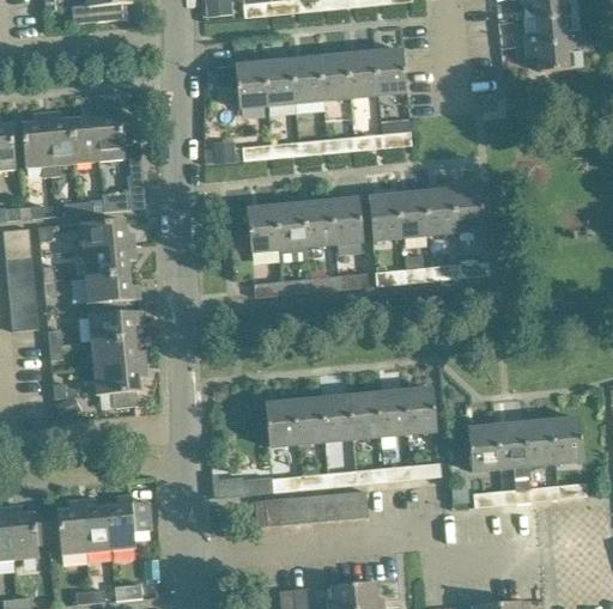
[(43,0),(46,11),(58,10),(56,0),(43,0)]
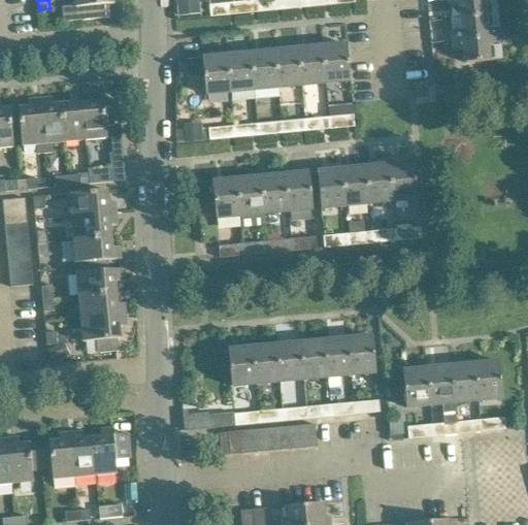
[(73,0),(74,4),(61,5),(63,21),(108,15),(107,2),(113,2),(113,0),(73,0)]
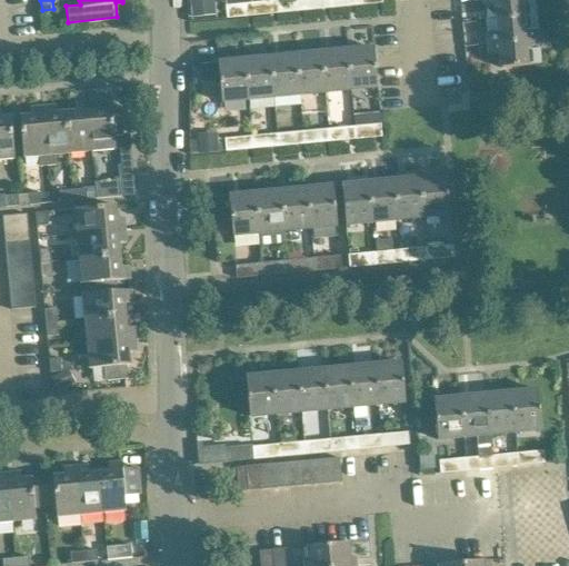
[(216,12),(213,0),(190,0),(191,15),(216,12)]
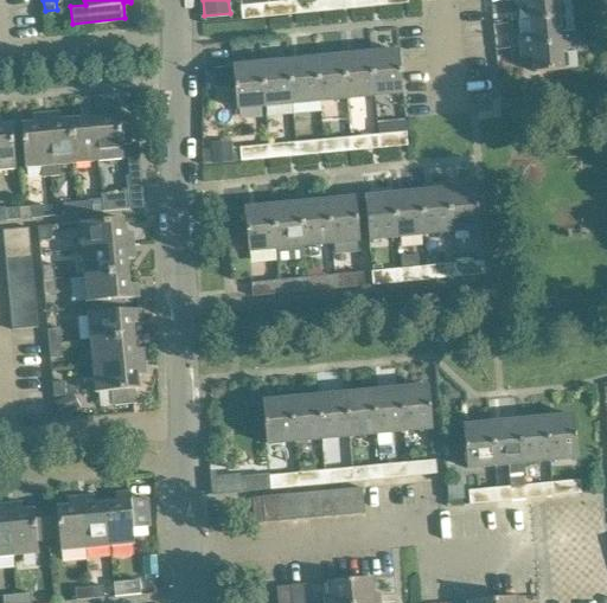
[(270,14),(298,12),(296,0),(282,0),(269,1),(270,14)]
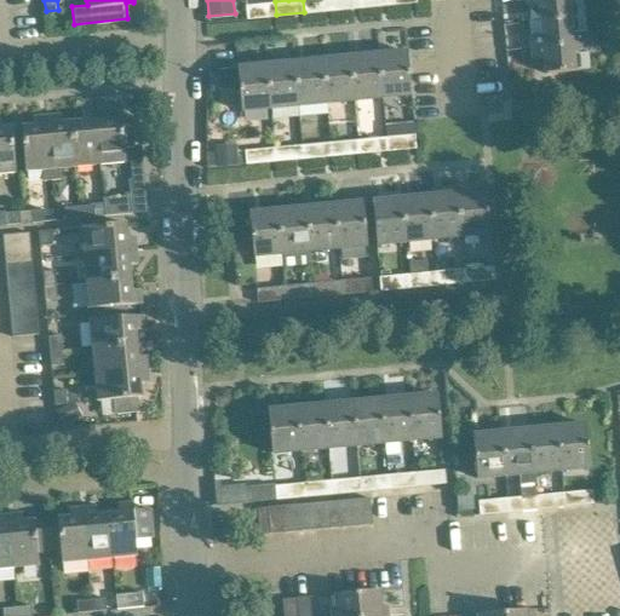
[(304,12),(332,9),(331,0),(303,0),(304,12)]
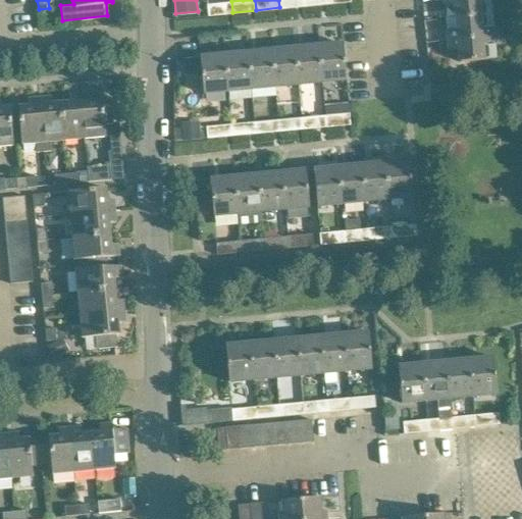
[(456,16),(491,12),(490,0),(444,0),(445,5),(455,4),(456,16)]
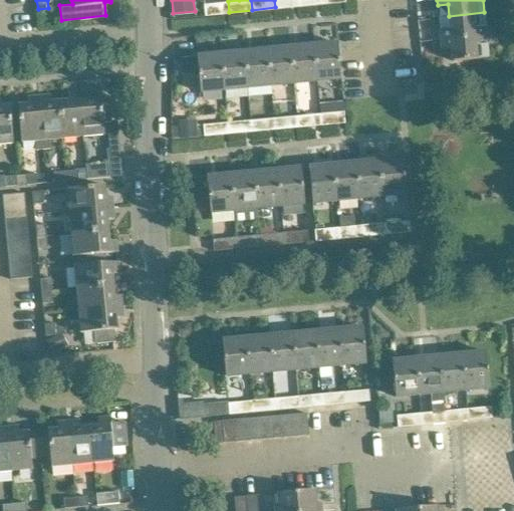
[(205,14),(229,12),(228,1),(204,3),(205,14)]
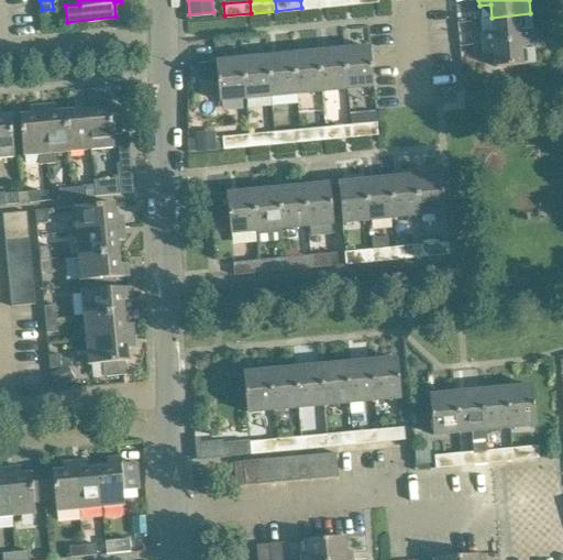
[(483,42),(539,36),(538,28),(532,28),(530,13),(492,18),(493,30),(482,31),(483,42)]
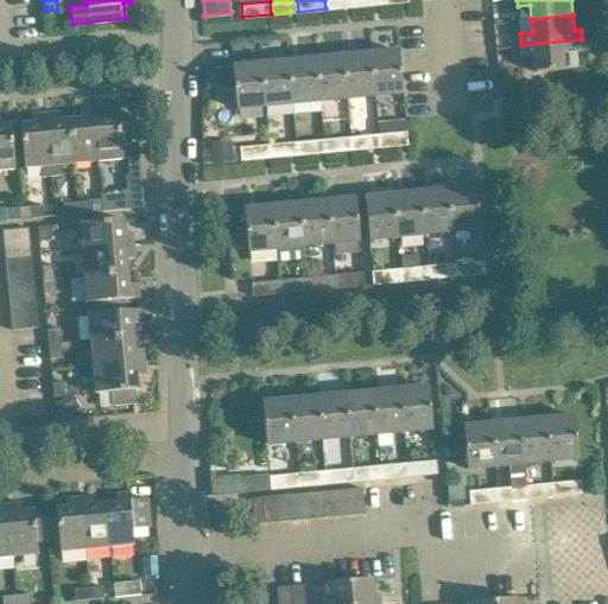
[(582,39),(521,45),(523,57),(534,56),(536,70),(578,67),(576,50),(583,50),(582,39)]
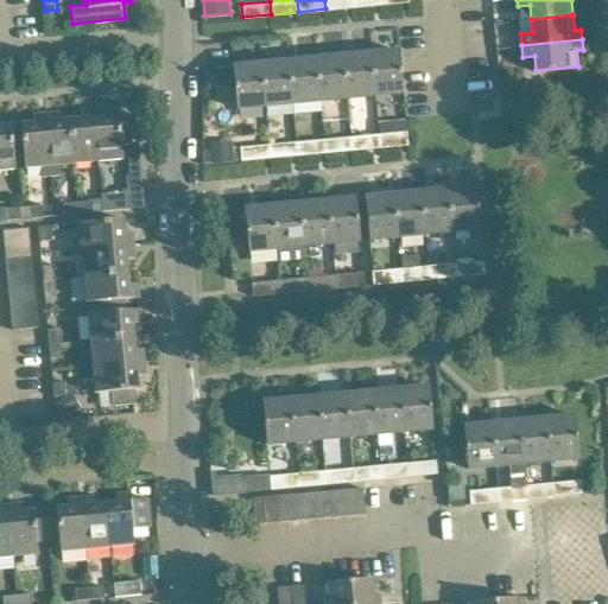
[(371,52),(374,94),(403,91),(399,49),(371,52)]
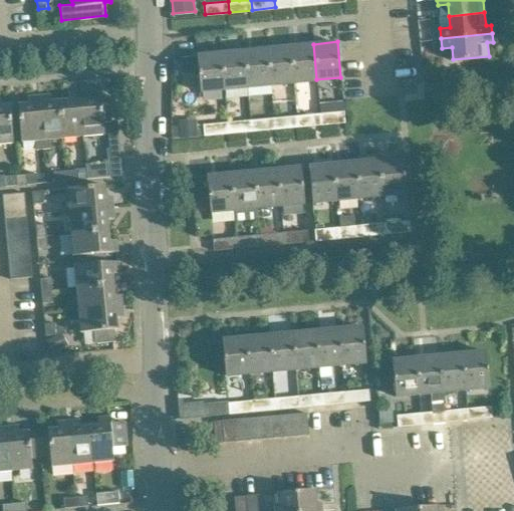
[(293,81),(316,79),(313,44),(290,46),(293,81)]
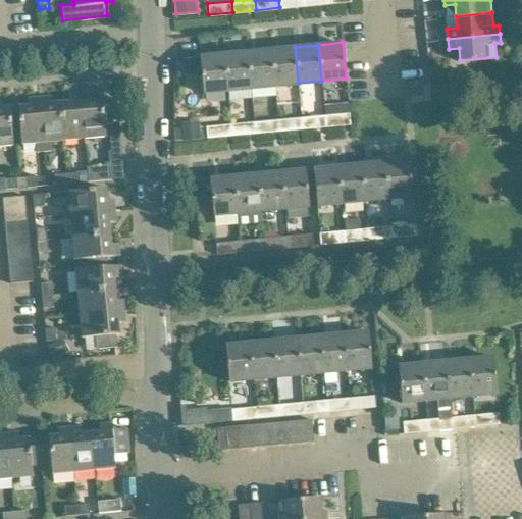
[(274,86),(298,83),(295,47),(271,49),(274,86)]
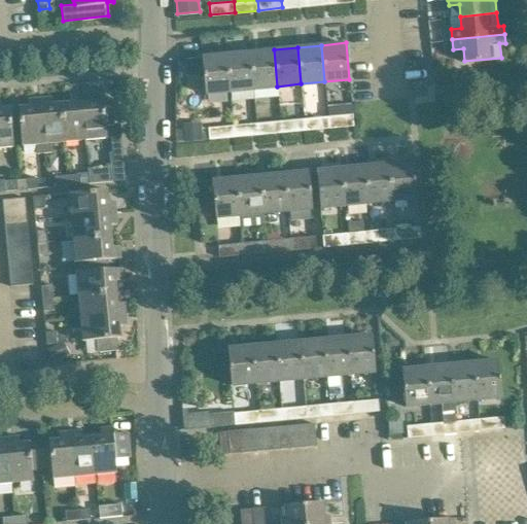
[(253,89),(277,86),(274,49),(250,51),(253,89)]
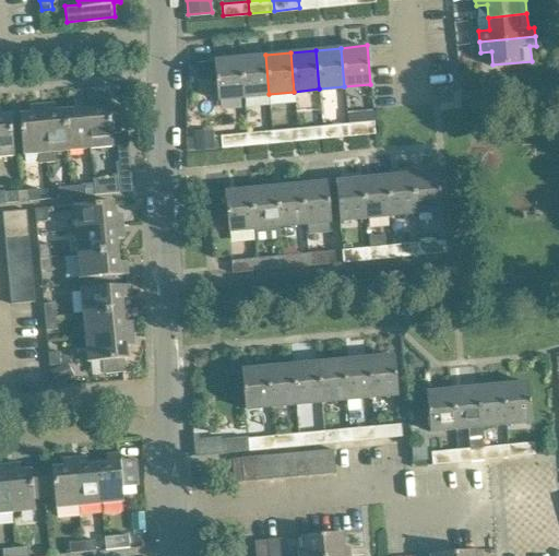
[(244,96),(269,94),(265,55),(240,57),(244,96)]
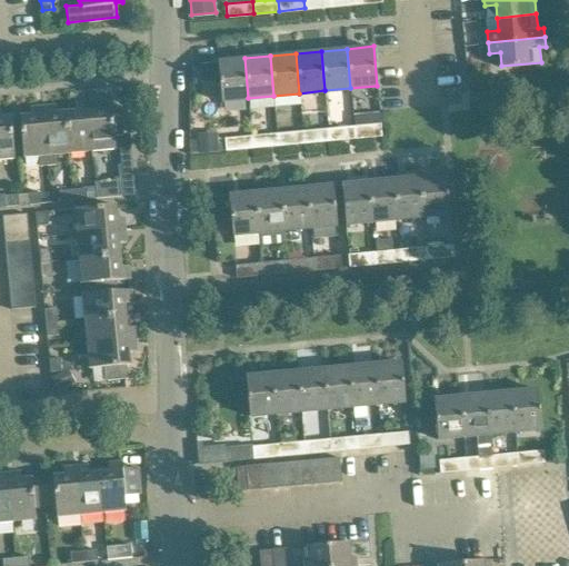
[(221,100),(248,98),(245,58),(218,60),(221,100)]
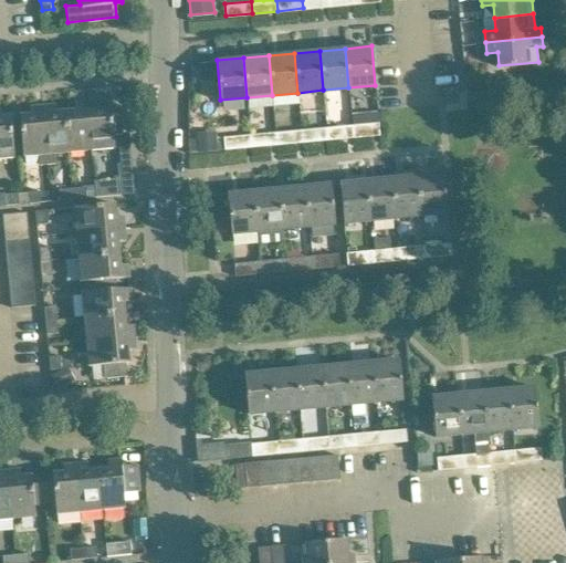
[(100,106),(100,100),(87,101),(92,148),(114,146),(113,133),(123,133),(121,104),(100,106)]
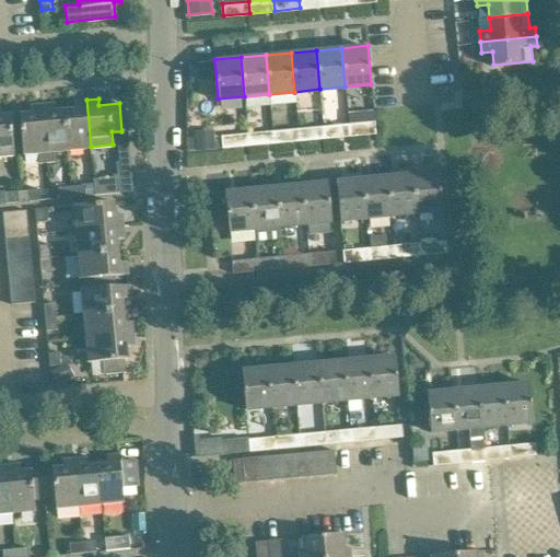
[(69,149),(91,147),(86,100),(74,100),(74,107),(66,108),(69,149)]
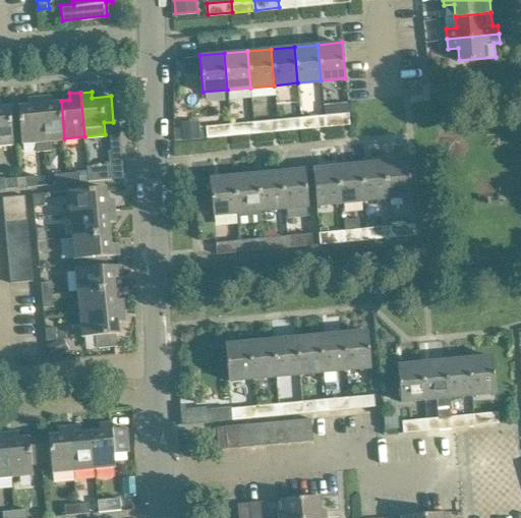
[(64,138),(61,101),(51,102),(50,95),(39,96),(44,150),(50,149),(50,139),(64,138)]
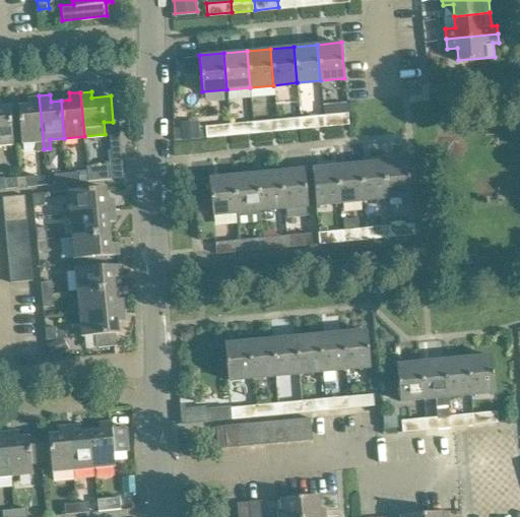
[(36,150),(44,149),(39,95),(27,97),(27,104),(18,105),(21,141),(35,140),(36,150)]
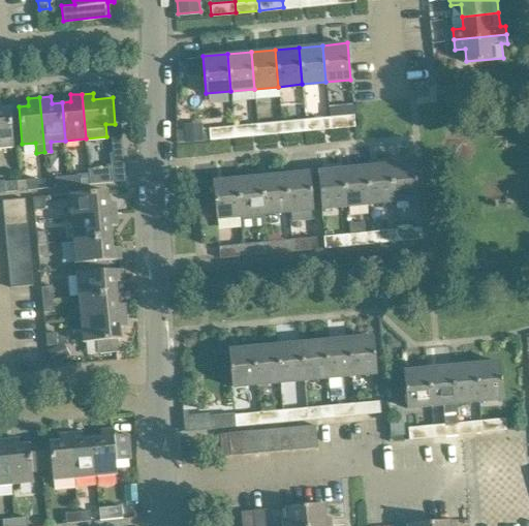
[(0,146),(13,146),(10,107),(0,107),(0,146)]
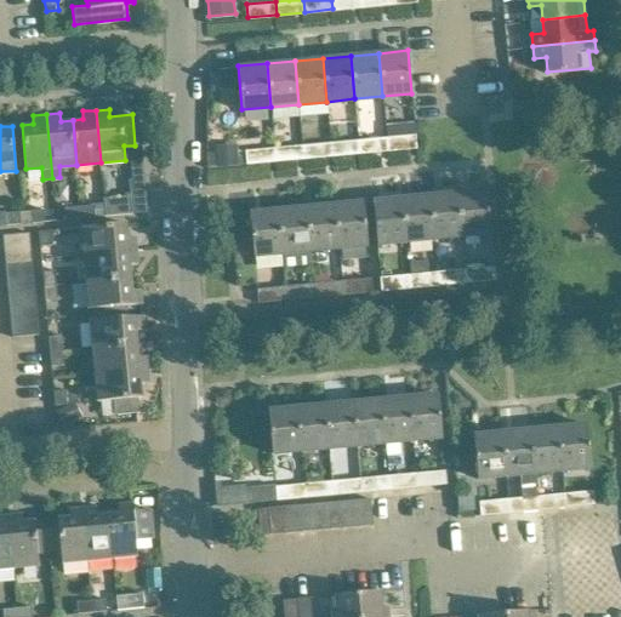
[(387,136),(388,149),(416,147),(415,133),(387,136)]
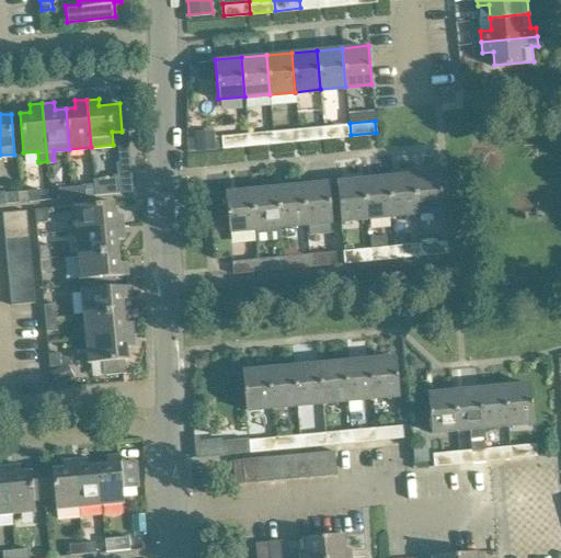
[(325,137),(351,135),(350,123),(324,125),(325,137)]
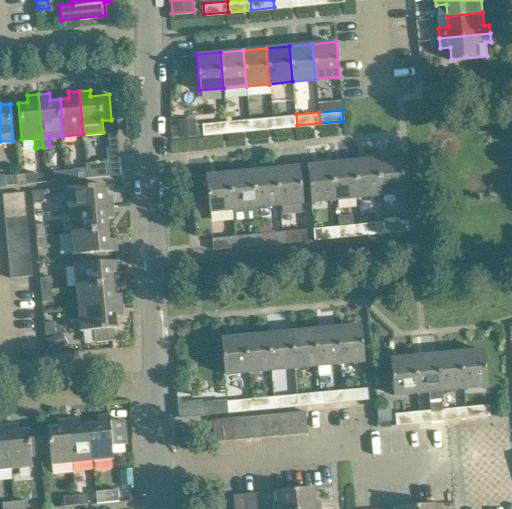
[(274,127),(297,125),(296,114),(273,117),(274,127)]
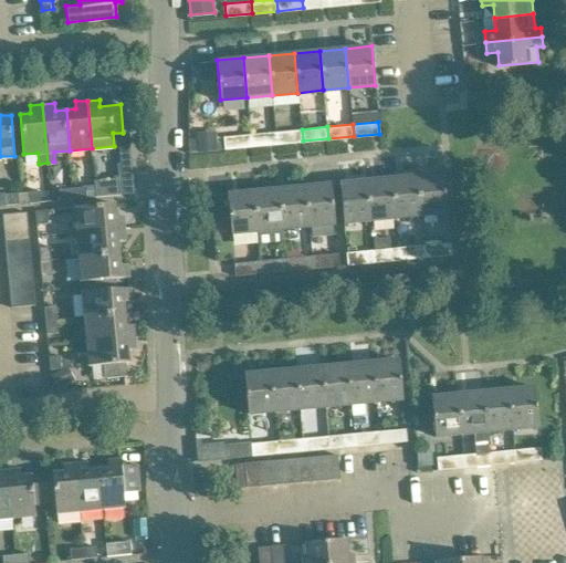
[(276,143),(303,141),(302,129),(275,132),(276,143)]
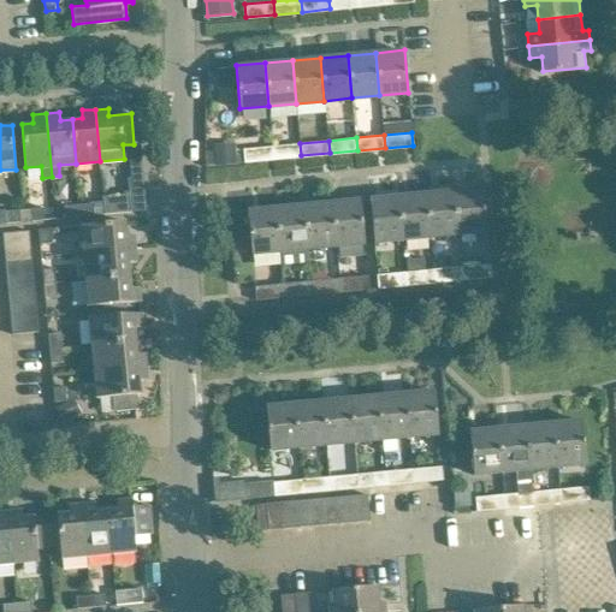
[(236,164),(235,143),(217,146),(219,165),(236,164)]
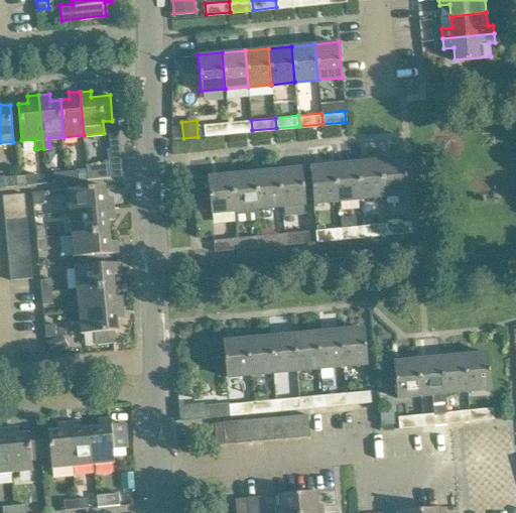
[(229,133),(252,130),(251,120),(228,122),(229,133)]
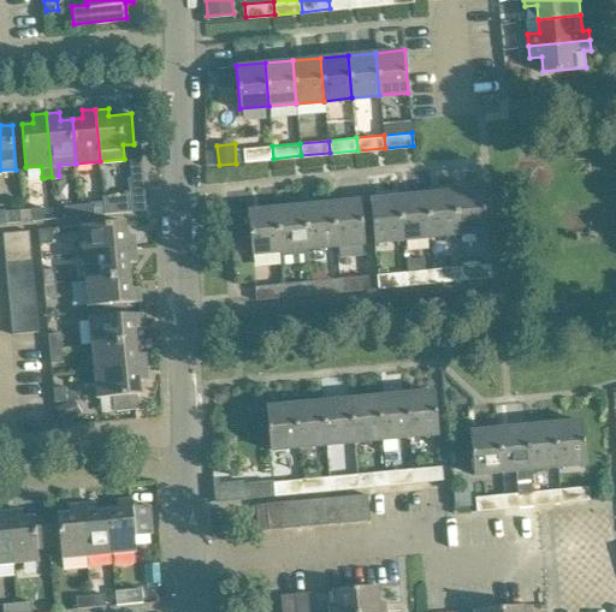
[(272,146),(244,148),(246,161),(273,159),(272,146)]
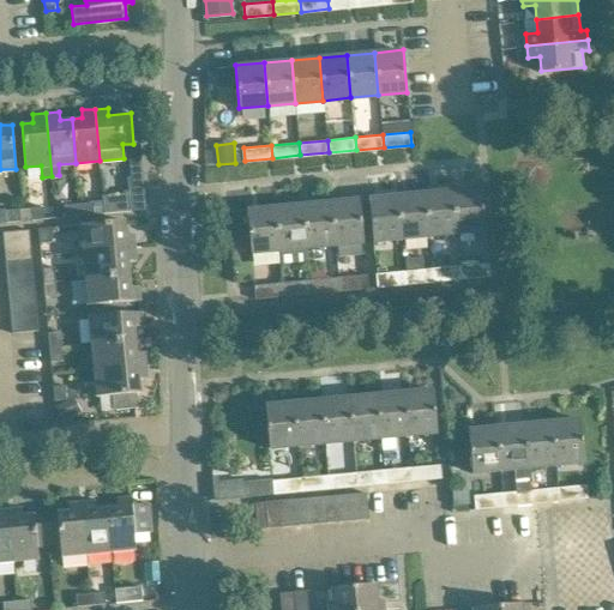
[(144,191),(140,157),(128,157),(132,192),(144,191)]
